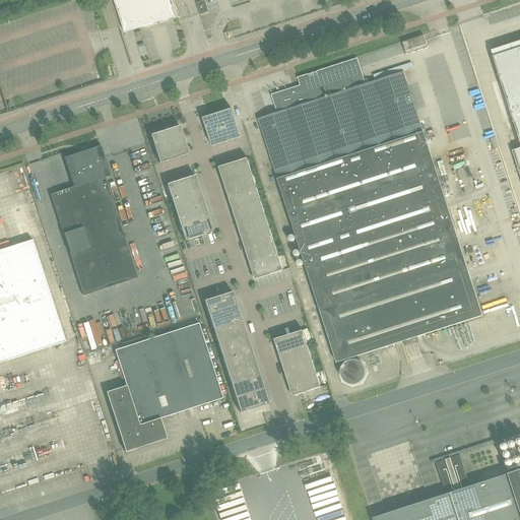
[(114,0),(125,33),(177,16),(172,0),(114,0)]
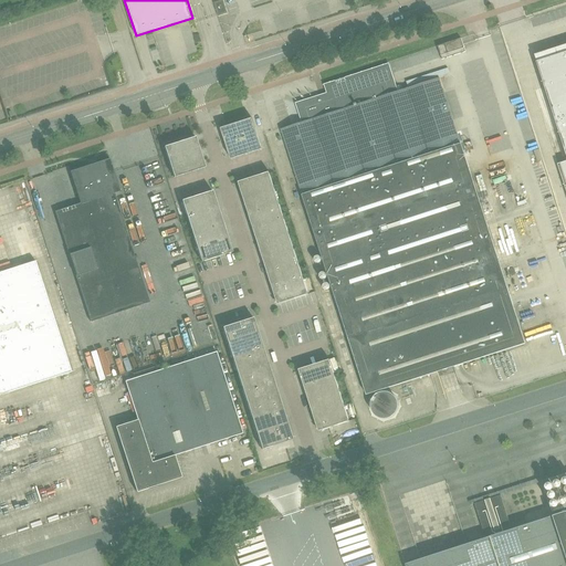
[(215,3),(219,16),(227,13),(223,1),(221,1),(215,3)]
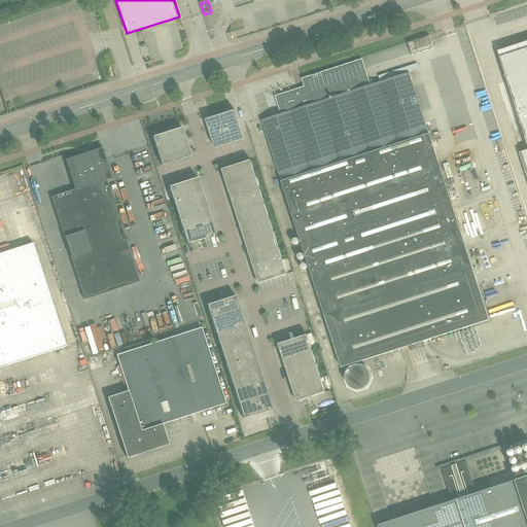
[(433,48),(429,36),(408,43),(412,56),(433,48)]
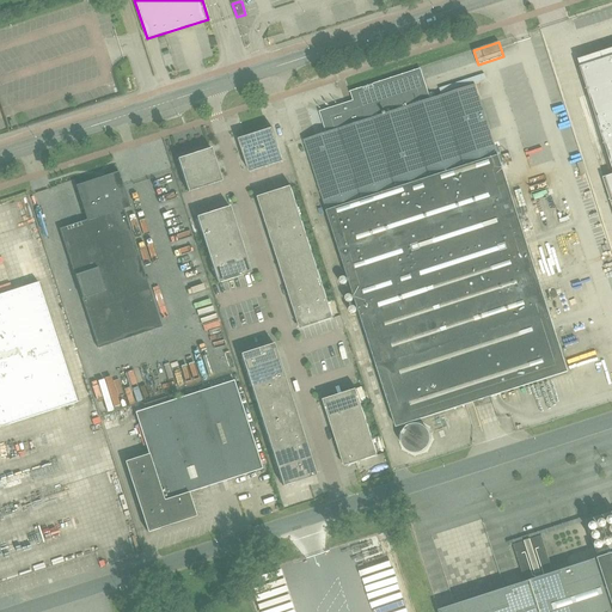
[(611,51),(607,53),(601,53),(577,60),(580,67),(611,166),(611,173),(603,177),(611,206),(611,51)]
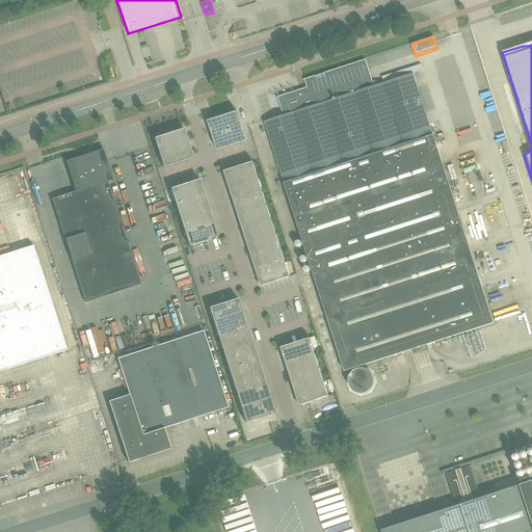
[(276,117),(264,122),(266,127),(284,181),(307,253),(308,256),(345,371),(405,351),(411,349),(426,345),(427,344),(494,323),(474,263),(455,205),(455,204),(432,134),(431,133),(422,101),(413,74),(373,86),(365,60),(304,80),(308,88),(278,98),(284,114),(276,117)]
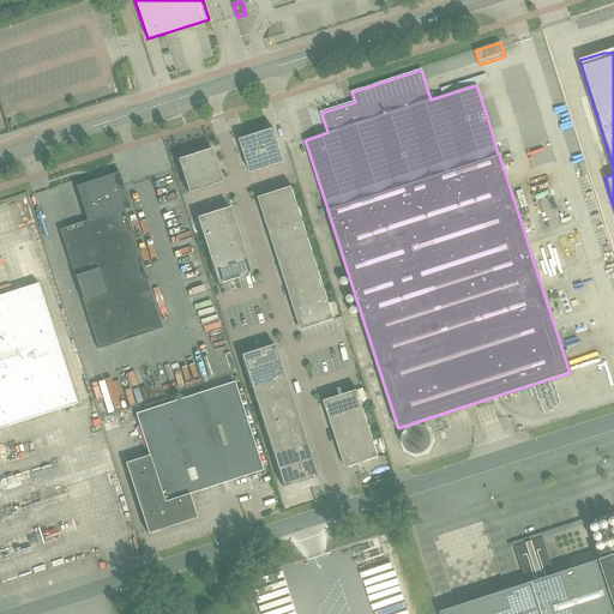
[(274,128),(257,134),(268,168),(284,162),(274,128)]
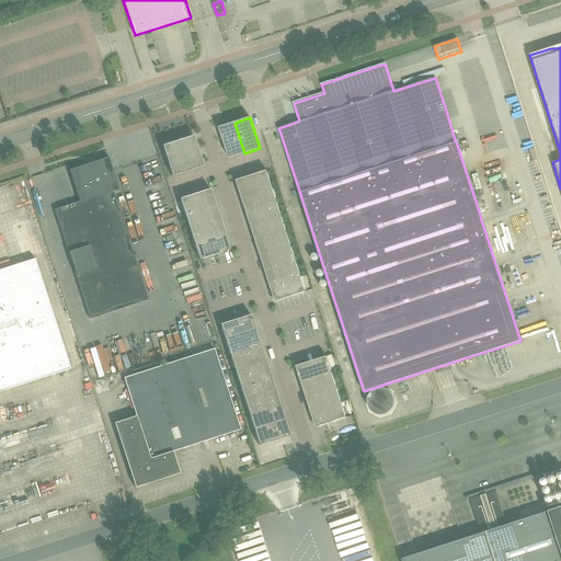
[(219,128),(229,158),(244,153),(235,123),(219,128)]
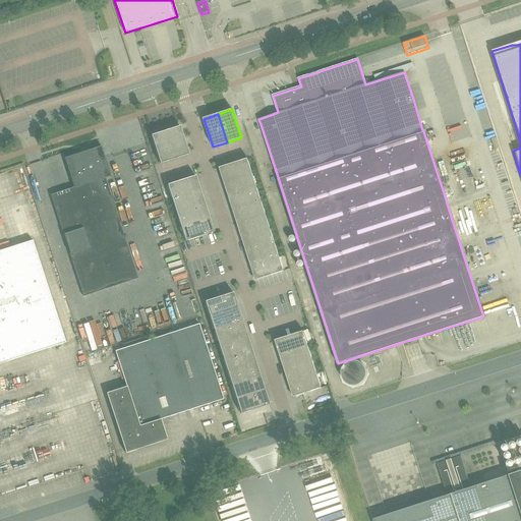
[(179,126),(165,131),(174,159),(188,155),(179,126)]
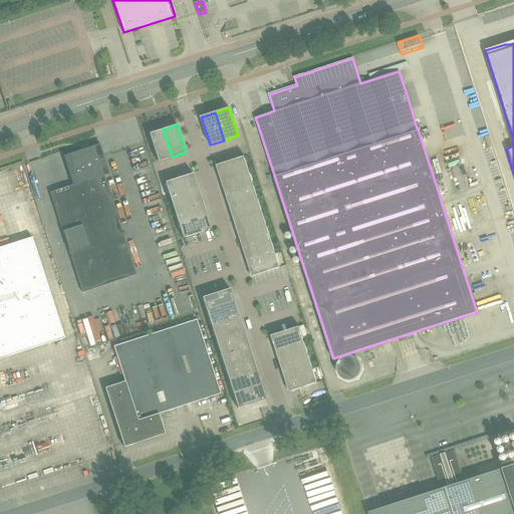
[(163,130),(149,134),(158,162),(172,157),(163,130)]
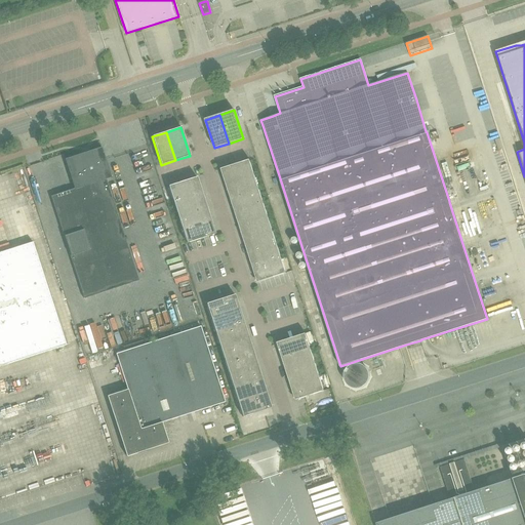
[(498,150),(502,149),(503,149),(500,138),(495,140),(498,150)]
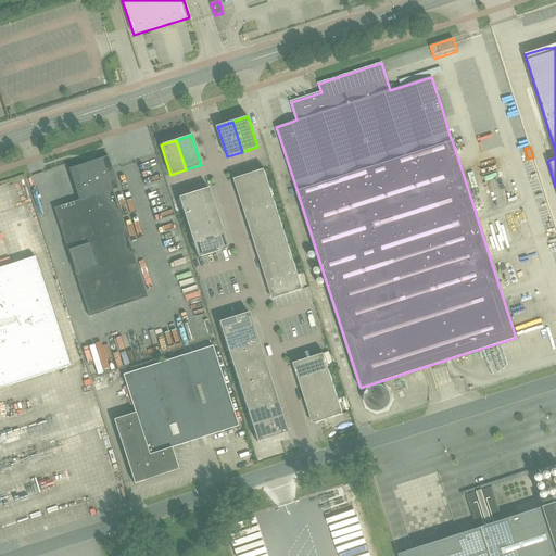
[(129,234),(126,235),(112,190),(116,188),(111,169),(106,158),(70,169),(79,200),(54,209),(70,256),(75,275),(68,276),(65,278),(78,319),(83,318),(99,313),(105,332),(122,327),(115,307),(147,298),(128,242),(131,242),(129,234)]
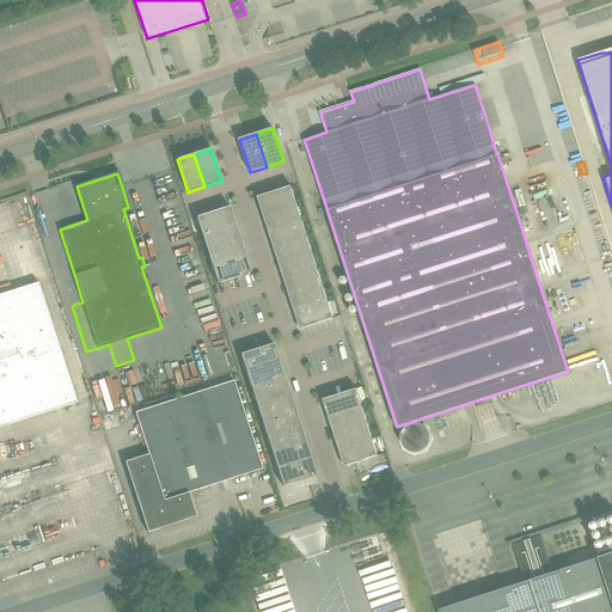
[(257,197),(263,214),(297,203),(291,187),(257,197)]
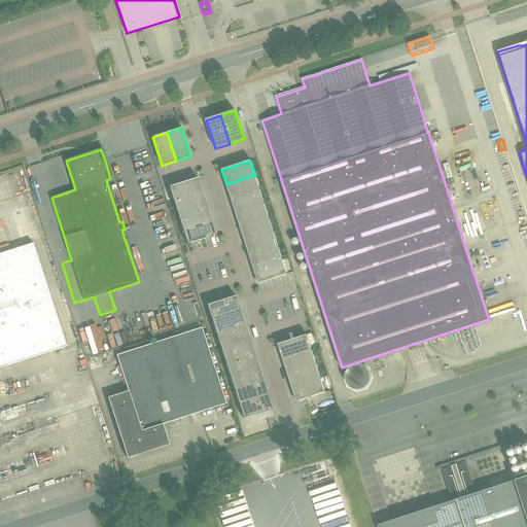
[(226,184),(231,199),(259,189),(255,175),(226,184)]
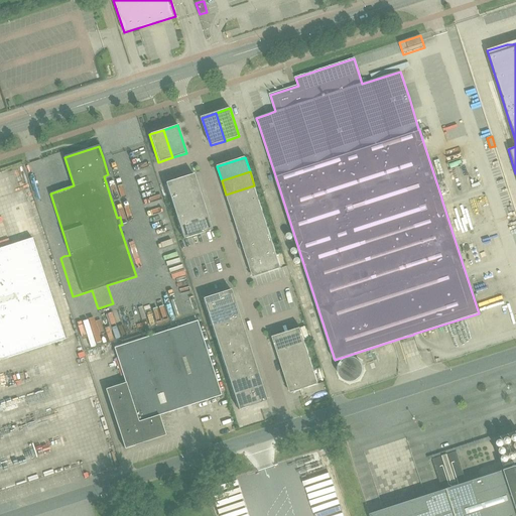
[(165,183),(169,198),(198,188),(194,174),(165,183)]
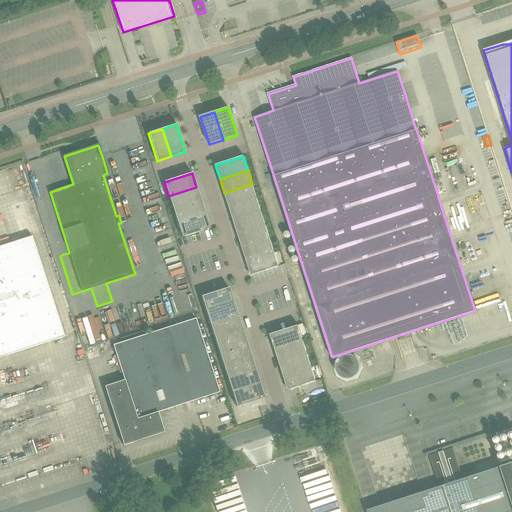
[(224,193),(229,207),(257,198),(252,184),(224,193)]
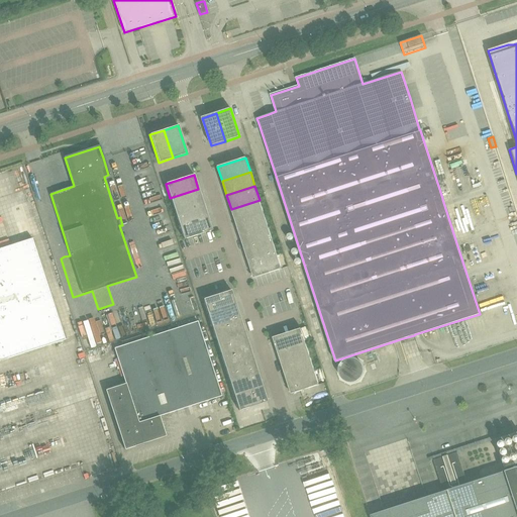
[(170,198),(174,212),(202,203),(198,189),(170,198)]
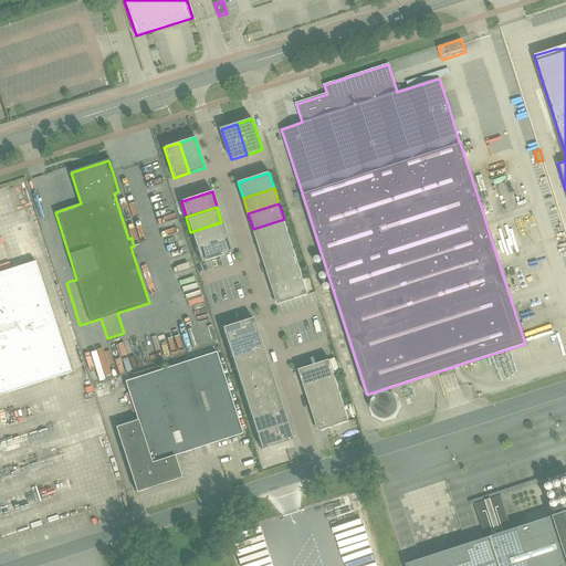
[(253,229),(258,243),(289,234),(284,219),(253,229)]
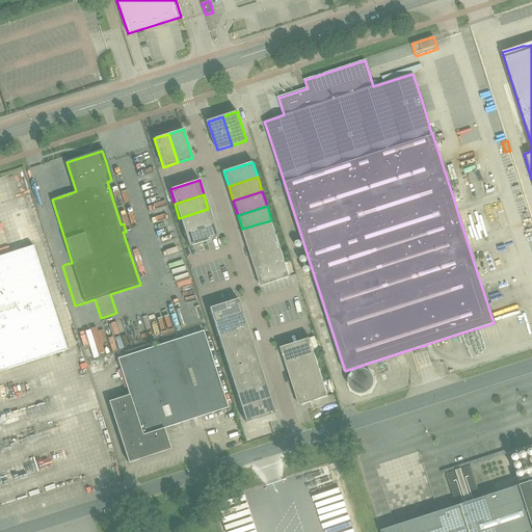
[(179,218),(184,232),(213,222),(208,209),(179,218)]
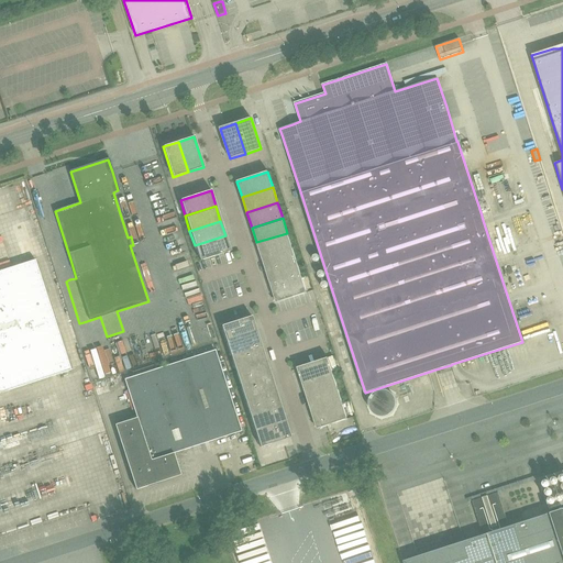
[(256,242),(261,257),(291,247),(287,233),(256,242)]
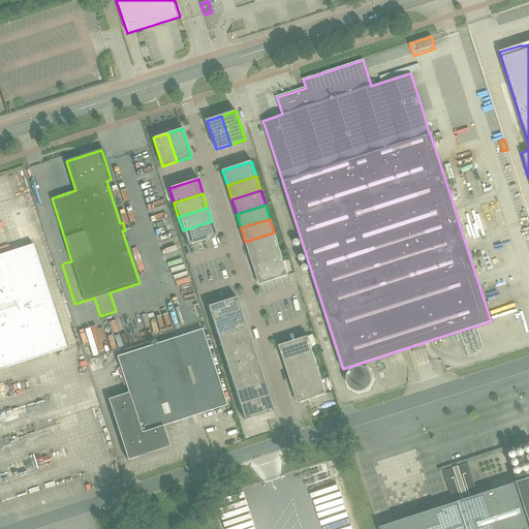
[(0,249),(11,247),(6,221),(0,222),(0,249)]
